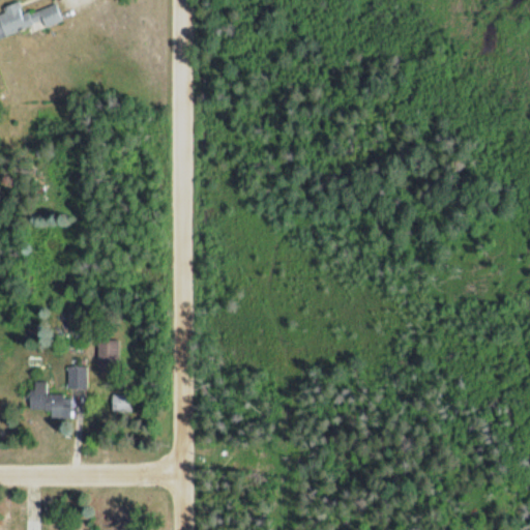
[(3,11),(0,12),(0,35),(42,21),(45,26),(60,21),(54,3),(23,13),(18,0),(2,6),(3,11)]
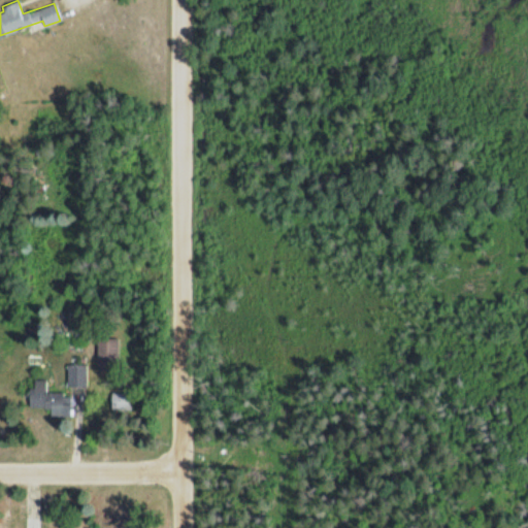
[(96,368),(117,368),(117,337),(96,337),(96,368)]
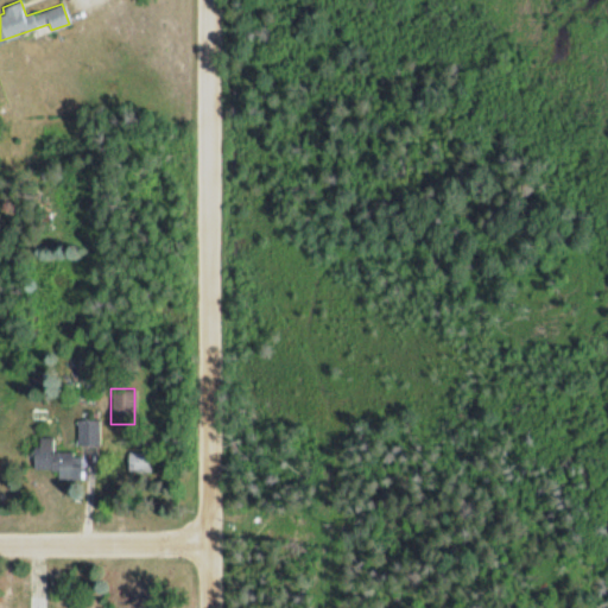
[(75,419),(75,444),(99,444),(99,419),(75,419)]
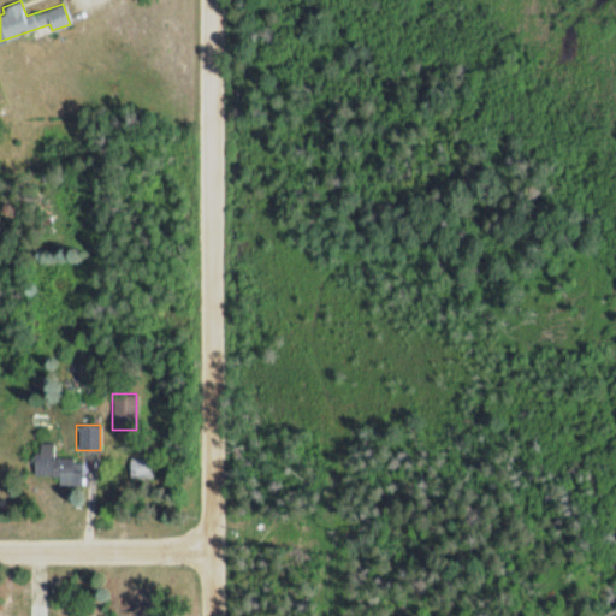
[(57,484),(80,484),(80,457),(52,457),(52,443),(34,443),(34,475),(57,475),(57,484)]
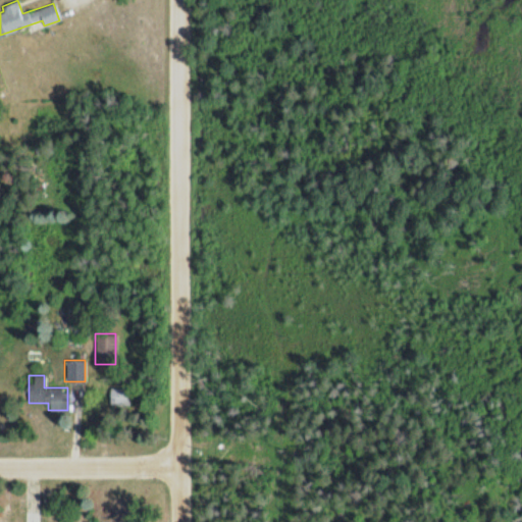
[(126,405),(126,387),(109,387),(109,405),(126,405)]
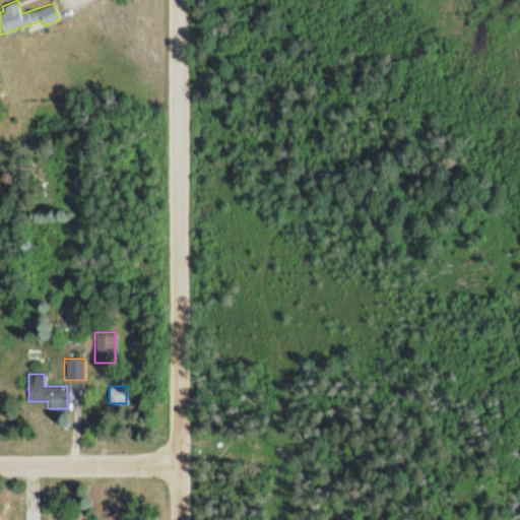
All buildings are outlined.
